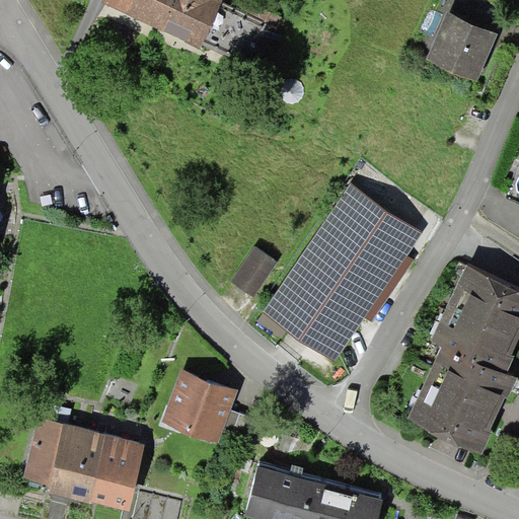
[(101,0),(101,2),(200,48),(222,0),(101,0)]
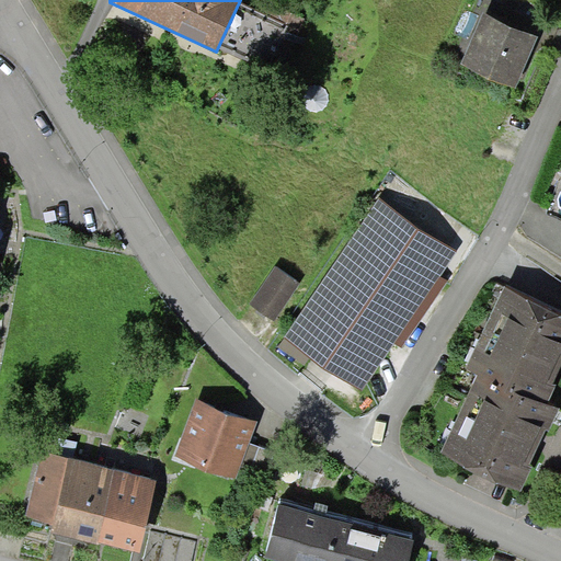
[(515,88),(538,36),(484,12),(461,64),(515,88)]
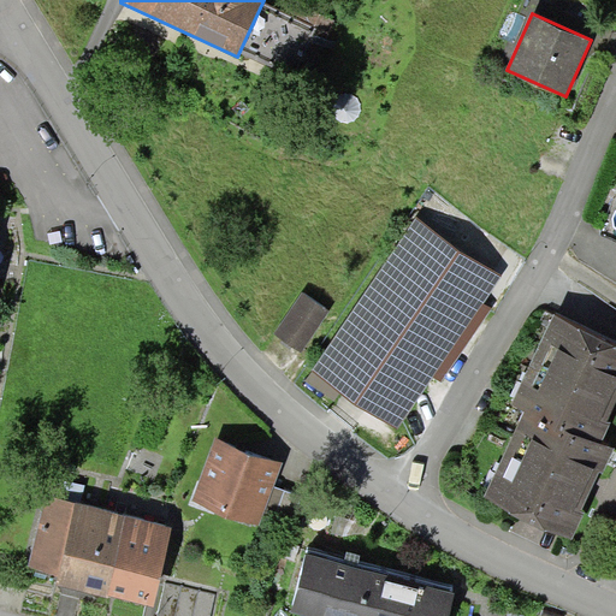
[(396,430),(433,375),(484,302),(502,277),(416,218),(312,371),(313,372),(339,391),(396,430)]
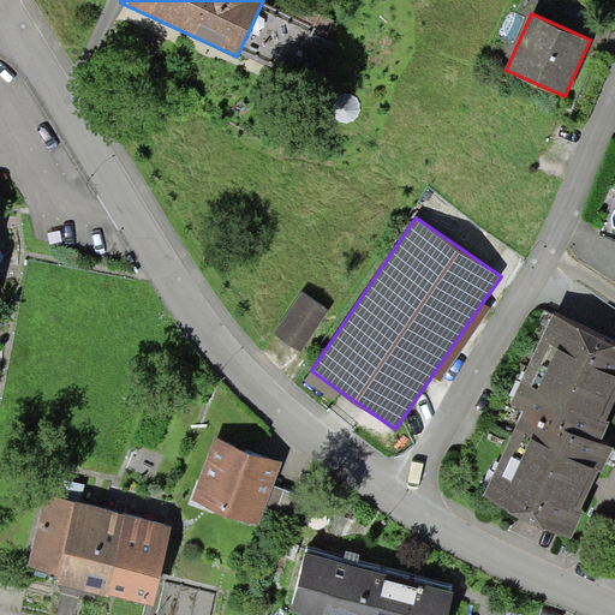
[(329,310),(302,291),(274,330),(302,350),(329,310)]
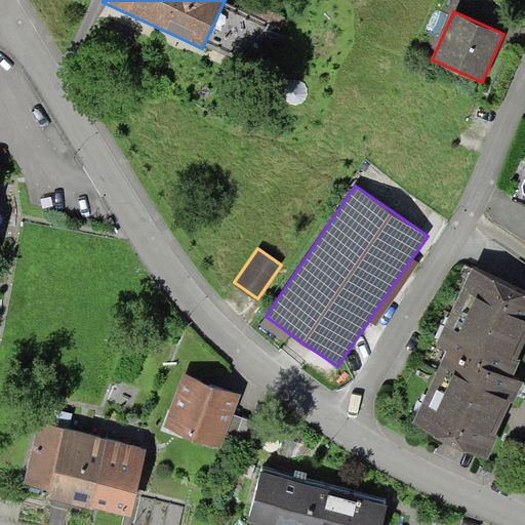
[(418,263),(412,257),(369,320),(375,325),(418,263)]
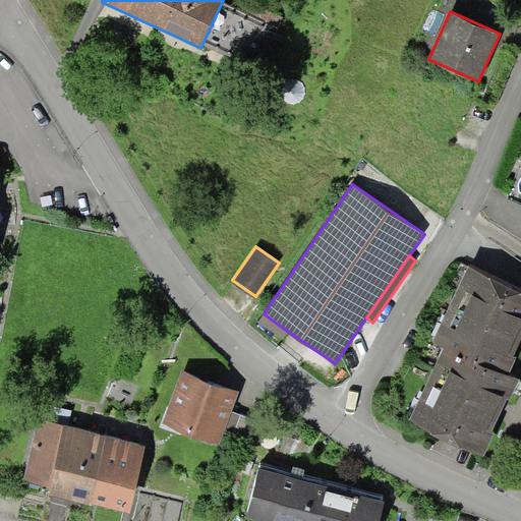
[(433,343),(444,347),(509,377),(520,348),(520,292),(468,269),(433,343)]
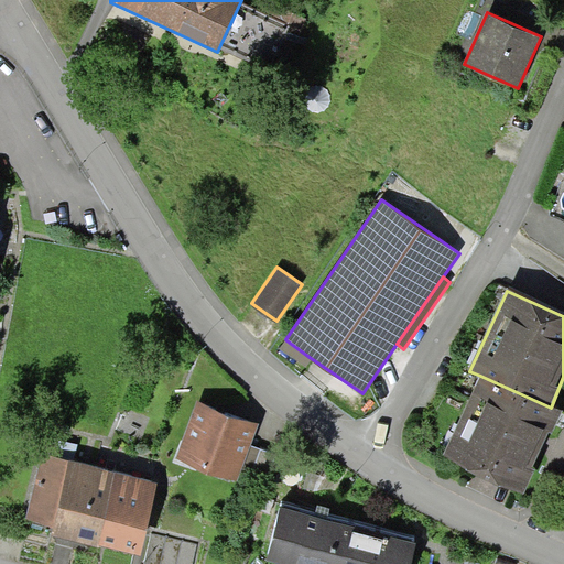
[(305,367),(311,358),(286,340),(280,349),(305,367)]
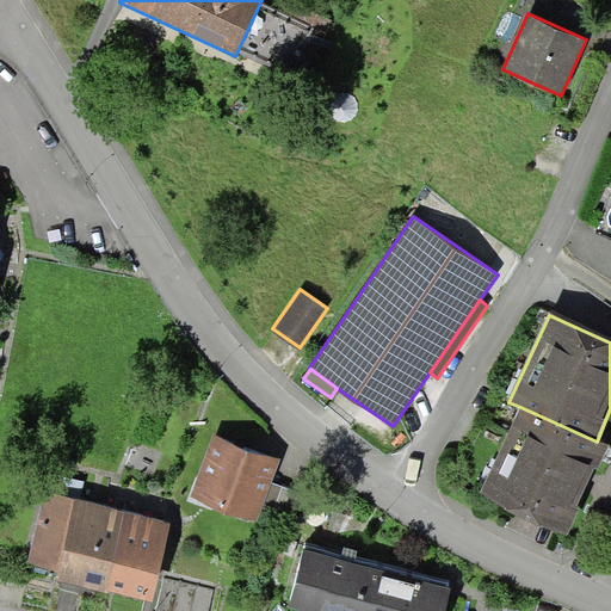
[(609,446),(597,442),(520,407),(480,498),(508,510),(567,536),(597,469),(598,469),(609,446)]
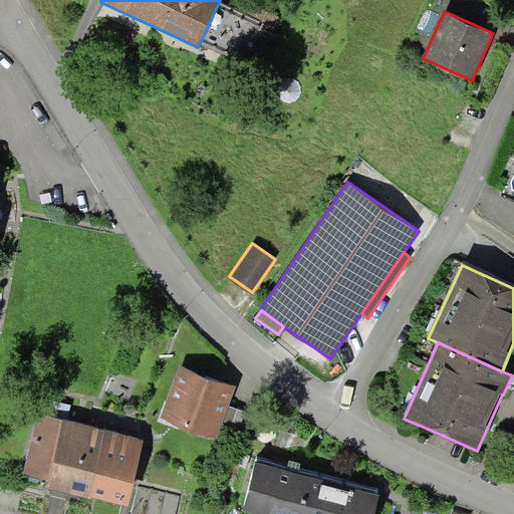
[(236,384),(180,364),(161,417),(217,438),(236,384)]
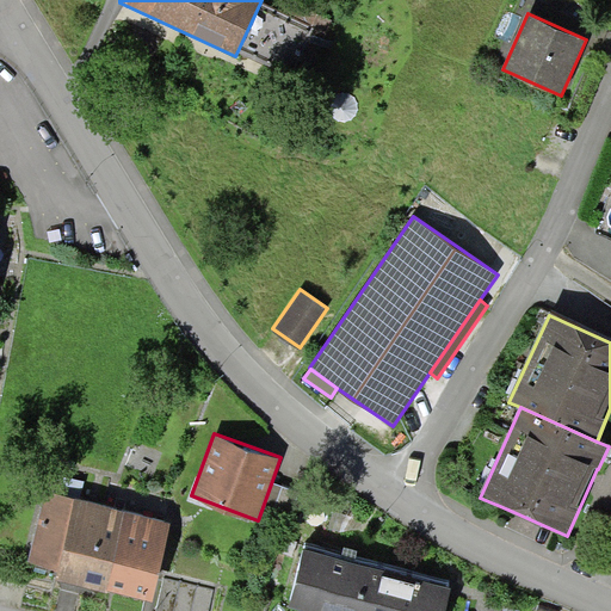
[(171,524),(45,493),(28,563),(57,572),(55,580),(106,593),(107,591),(152,602),(171,524)]
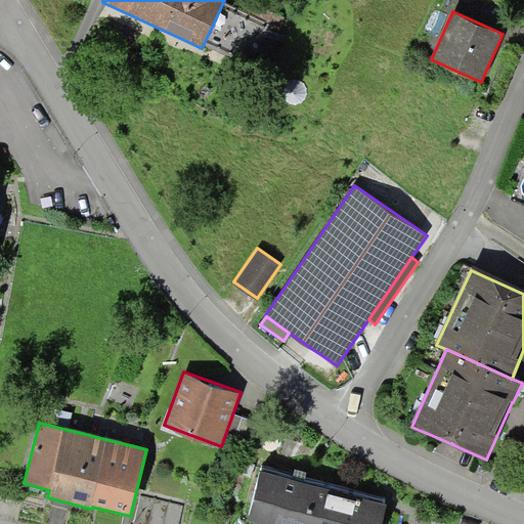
[(262,468),(248,520),(261,523),(382,523),(389,501),(305,479),(293,476),(262,468)]
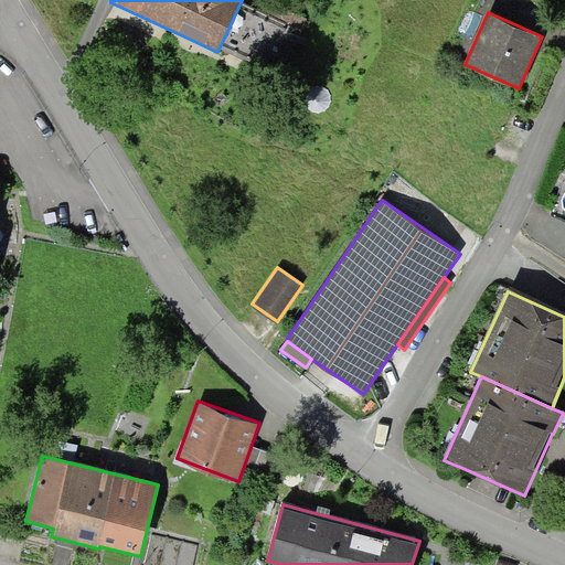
[(316,513),(329,516),(331,509),(317,505),(316,513)]
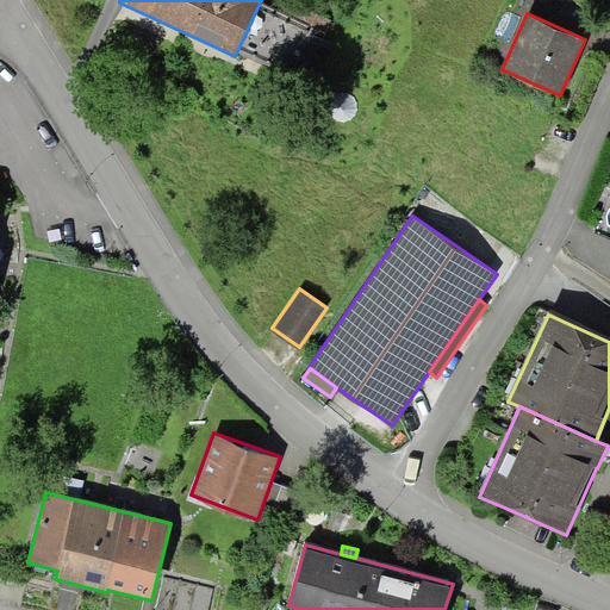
[(209,609),(215,589),(165,577),(156,609),(209,609)]
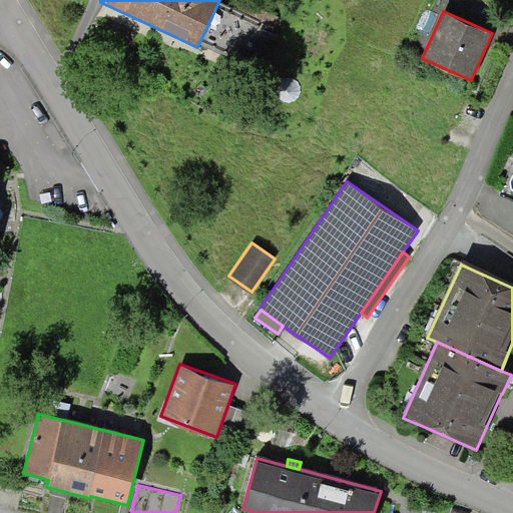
All buildings are outlined.
